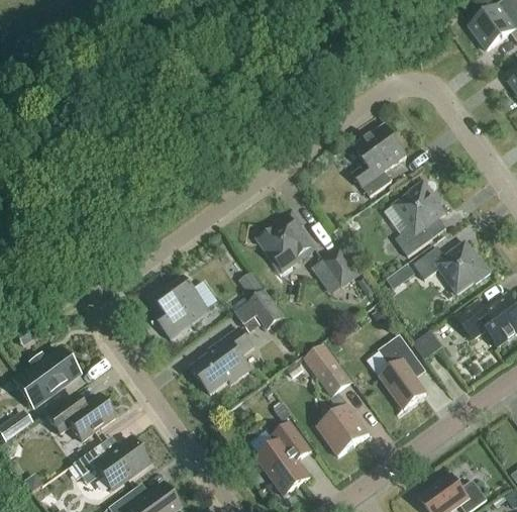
[(516,24),(516,25),(499,2),(469,23),(487,47),(510,30),(516,39),(516,24)]
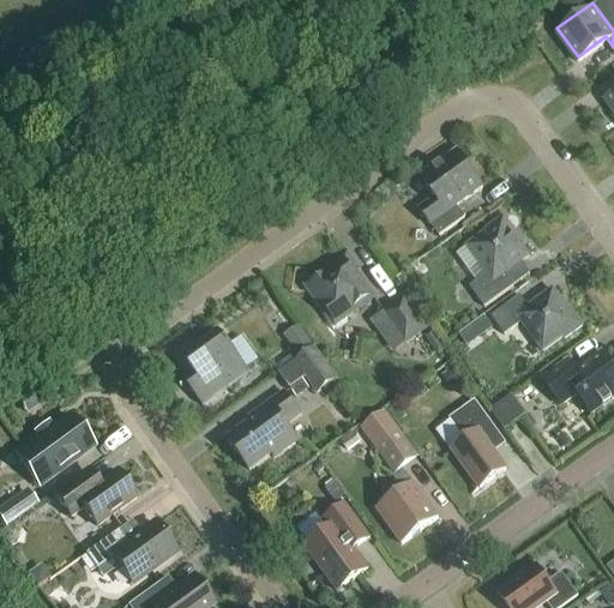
[(440,232),(467,214),(458,202),(483,182),(458,146),(421,173),(437,193),(421,204),(440,232)]
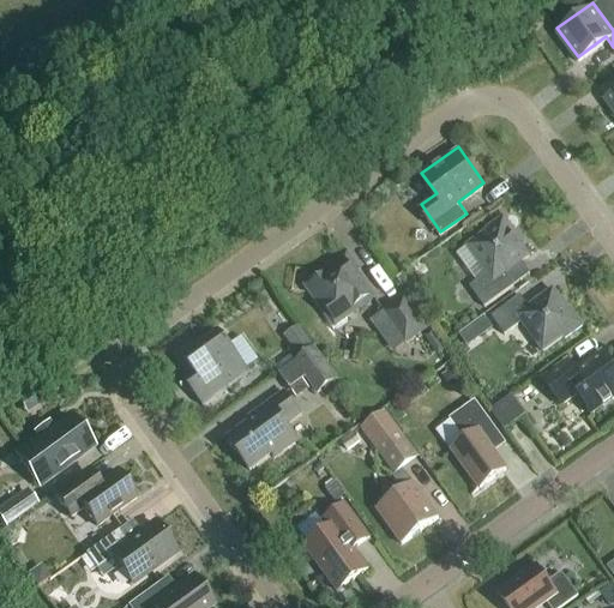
[(485,304),(515,282),(505,270),(530,252),(515,230),(517,229),(505,212),(487,226),(488,227),(455,251),(475,278),(470,282),(485,304)]
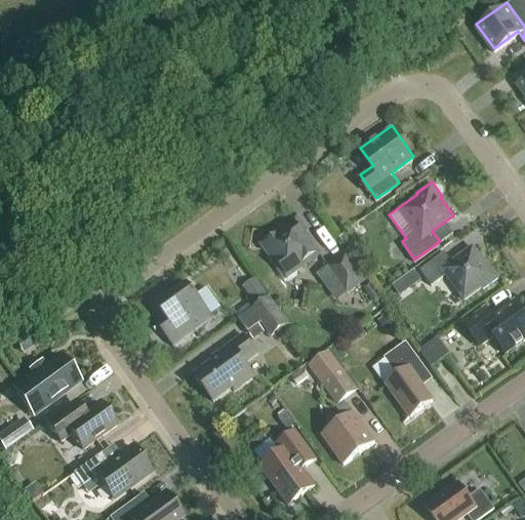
[(285,279),(297,270),(295,267),(319,250),(305,229),(307,227),(296,212),(282,223),(284,225),(263,240),(279,264),(276,266),(285,279)]
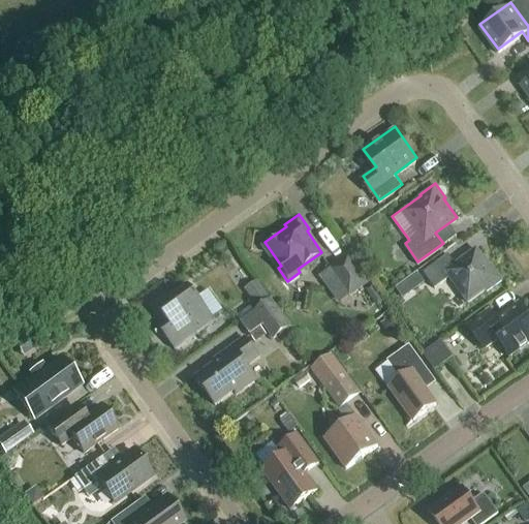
[(490,264),(476,246),(456,260),(448,251),(424,269),(435,285),(450,274),(468,300),(486,286),(487,288),(502,277),(492,263),(490,264)]
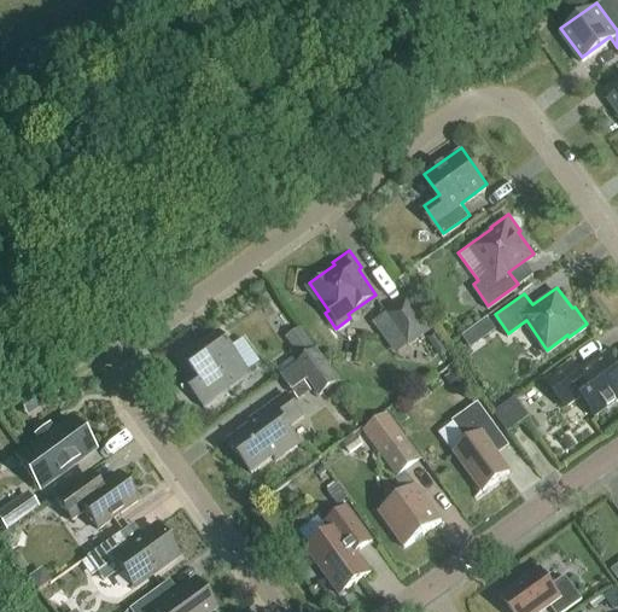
[(430,327),(406,295),(385,309),(409,343),(430,327)]
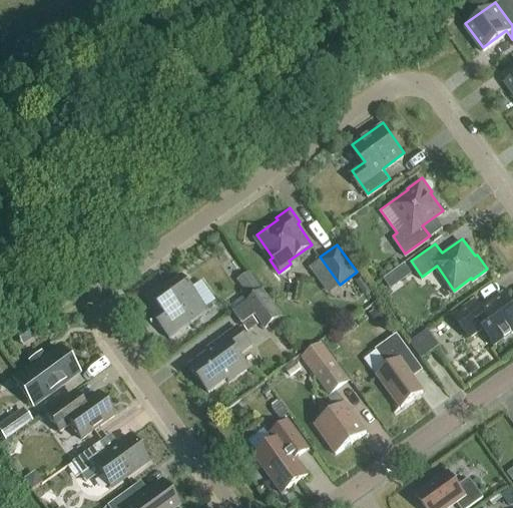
[(249,295),(262,286),(248,269),(236,278),(249,295)]
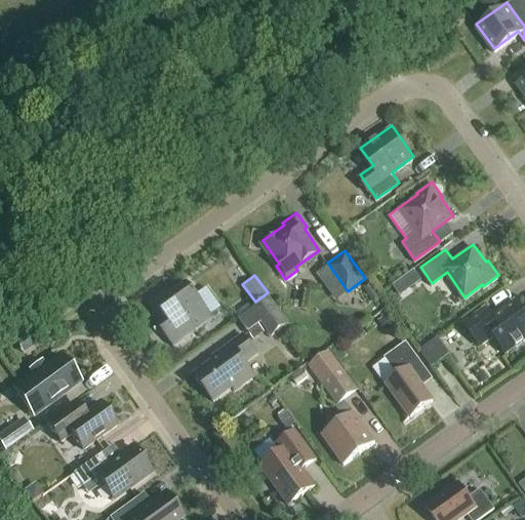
[(213,314),(188,278),(165,293),(163,290),(153,297),(167,316),(158,322),(173,343),(213,314)]
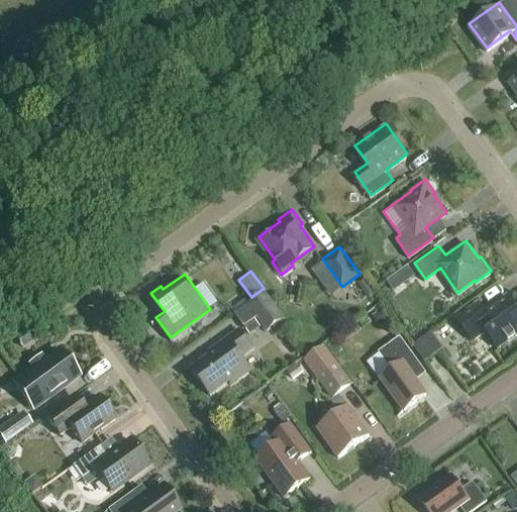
[(267,329),(284,315),(264,289),(246,302),(238,308),(233,311),(249,332),(260,324),(254,316),(255,315),(267,329)]
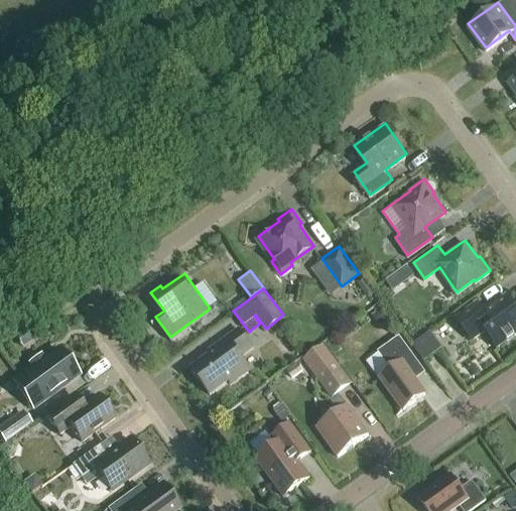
[(515,330),(515,305),(506,291),(484,307),(477,298),(456,314),(472,337),(485,328),(497,344),(515,330)]
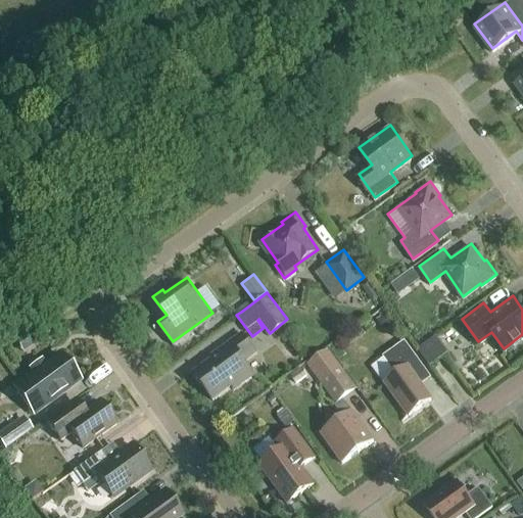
[(233,386),(253,371),(244,358),(255,349),(242,330),(209,354),(211,357),(193,370),(212,397),(231,383),(233,386)]
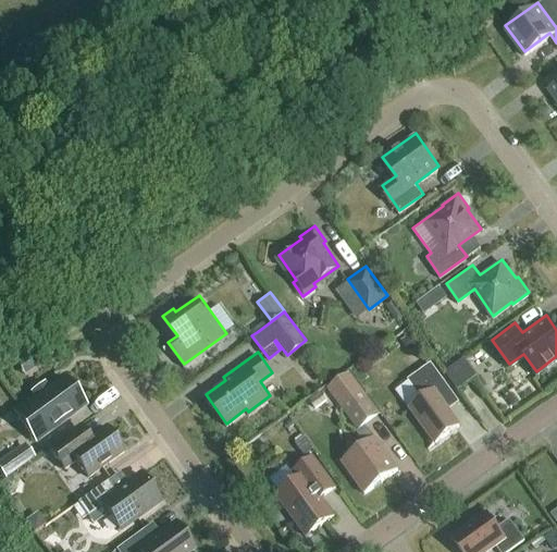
[(457,387),(475,372),(463,355),(444,369),(457,387)]
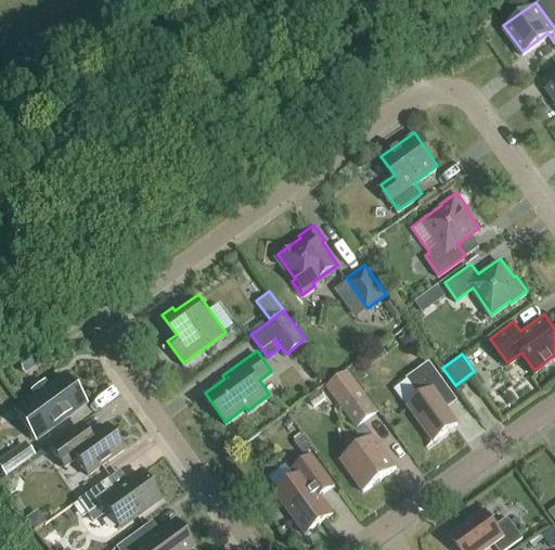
[(434,438),(457,421),(441,398),(452,391),(429,359),(407,375),(421,395),(409,404),(434,438)]
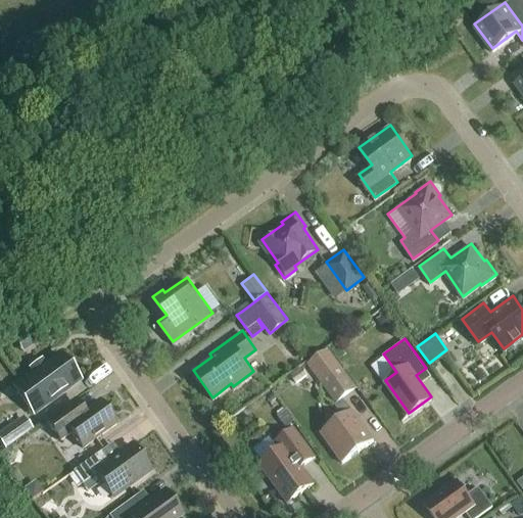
[(342,461),(373,438),(342,395),(357,386),(327,345),(305,362),(342,414),(321,430),(342,461)]
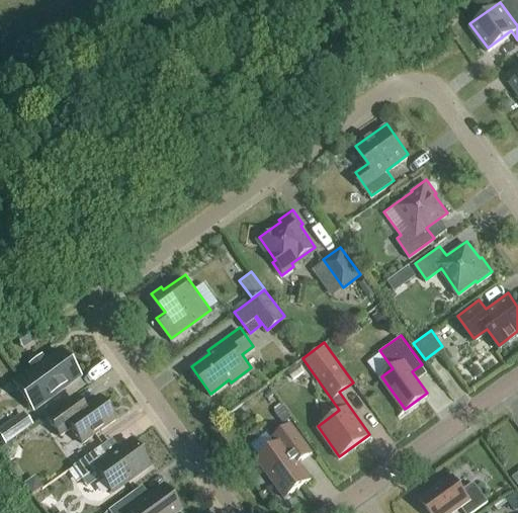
[(78,372),(59,347),(45,357),(40,352),(27,362),(31,367),(14,380),(33,406),(78,372)]
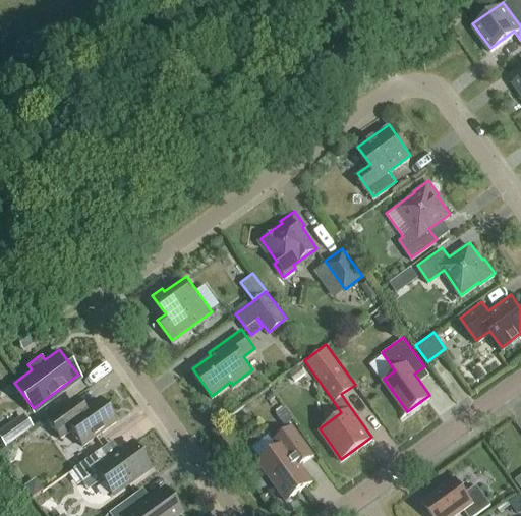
[(99,396),(83,406),(74,395),(45,415),(59,436),(70,427),(81,444),(115,419),(99,396)]
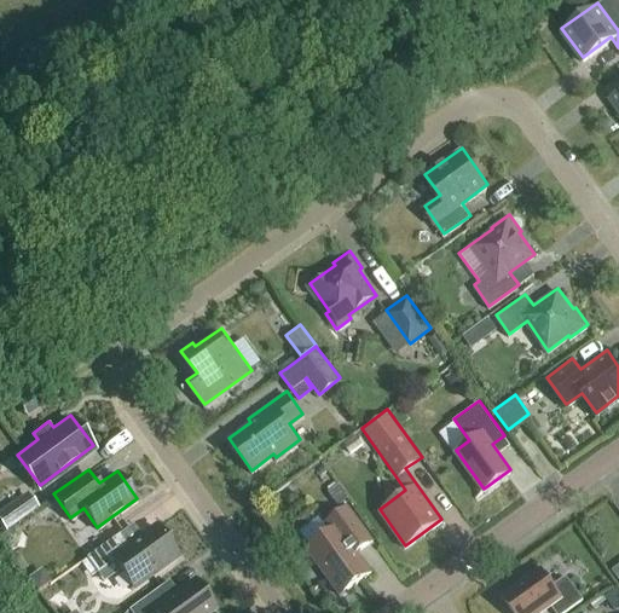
[(0,521),(5,528),(38,505),(27,490),(0,508),(0,521)]
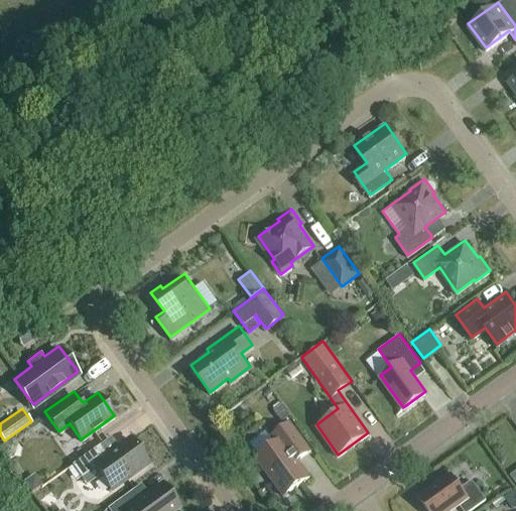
[(309,475),(299,461),(299,455),(309,446),(289,419),(271,432),(276,439),(255,456),(257,459),(255,461),(261,470),(264,468),(283,494),(309,475)]
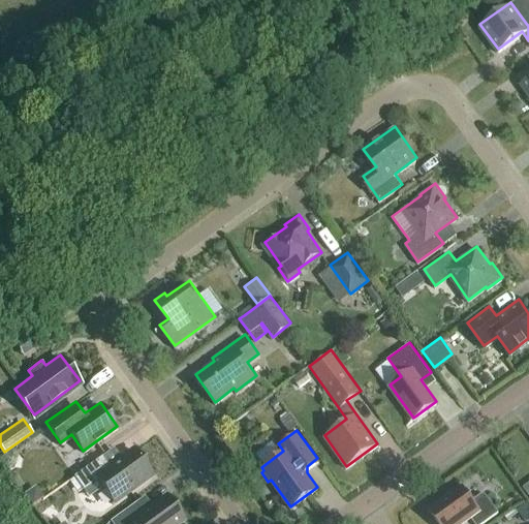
[(132,448),(104,468),(97,457),(73,474),(88,495),(102,485),(113,500),(151,473),(132,448)]
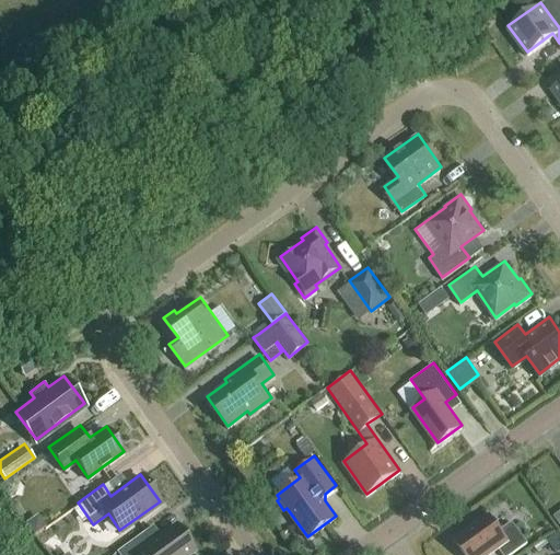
[(34,532),(45,524),(36,512),(25,520),(34,532)]
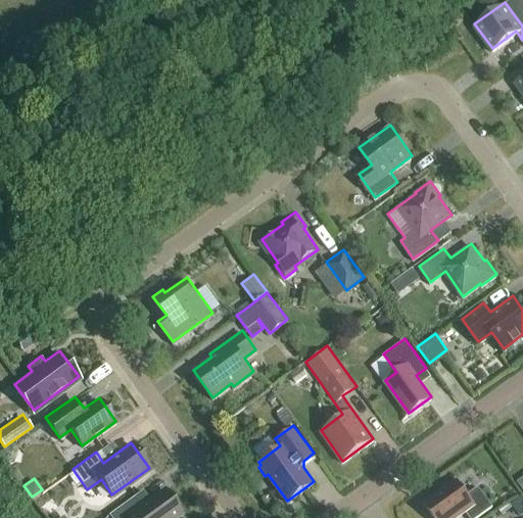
[(467,492),(457,480),(425,503),(435,517),(449,517),(464,509),(471,517),(473,517),(492,505),(478,484),(467,492)]
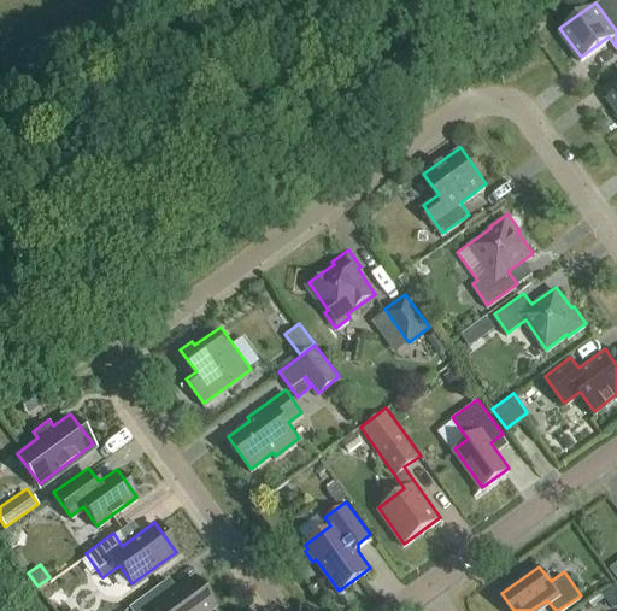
[(204,610),(213,604),(194,576),(169,593),(159,581),(128,604),(131,610),(204,610)]
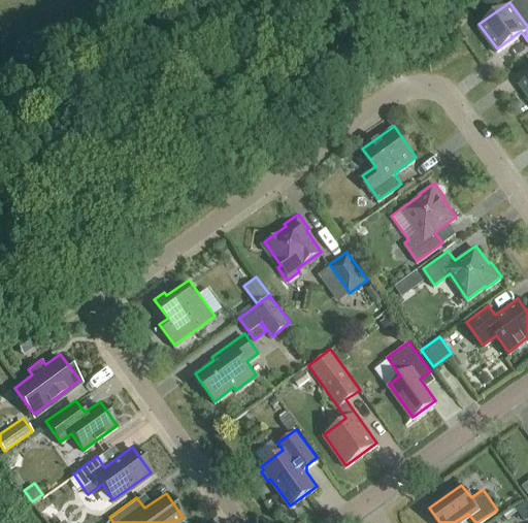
[(527,503),(525,500),(516,507),(523,517),(527,513),(527,503)]
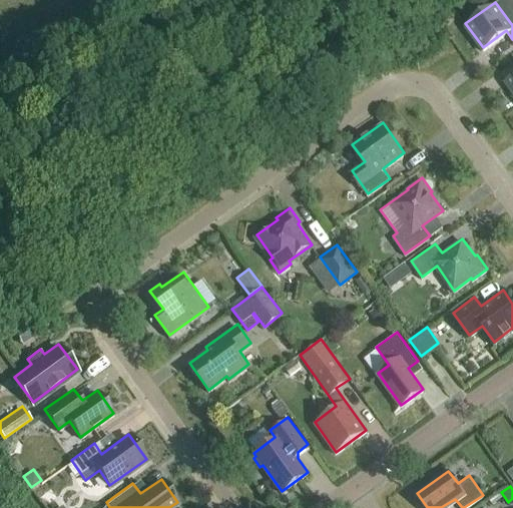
All buildings are outlined.
